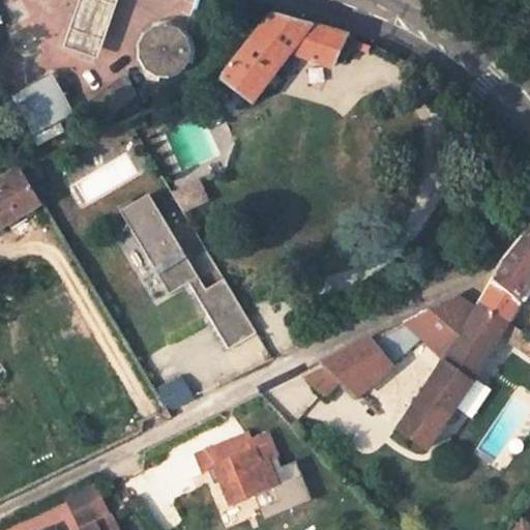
[(116,0),(79,0),(74,20),(64,48),(97,59),(108,29),(116,0)]
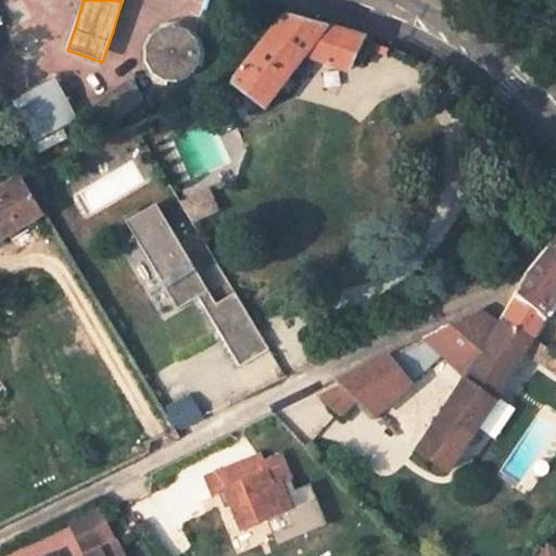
[(250,62),(232,84),(265,109),(281,87),(288,91),(295,81),(289,76),(306,55),(346,70),(351,63),(359,67),(363,64),(369,52),(366,47),(370,39),(370,38),(286,14),(255,54),(252,52),(247,60),(250,62)]
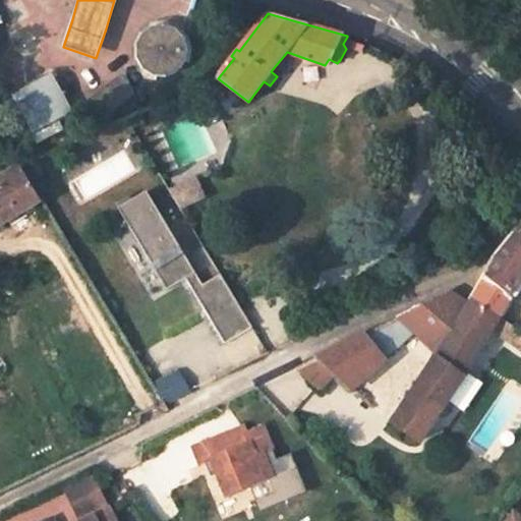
[(173,27),(162,24),(151,26),(141,35),(135,47),(137,61),(145,69),(157,76),(168,75),(177,69),(184,63),(187,53),(183,37),(173,27)]
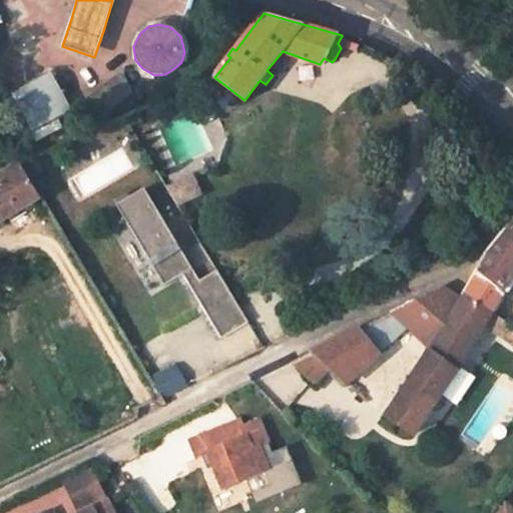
[(49,72),(11,93),(32,132),(72,111),(49,72)]
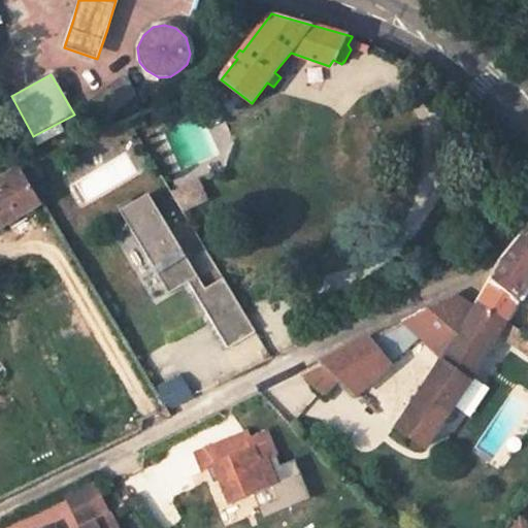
[(0,228),(26,212),(29,218),(36,212),(34,209),(42,204),(20,166),(7,168),(11,175),(5,179),(0,182),(0,228)]
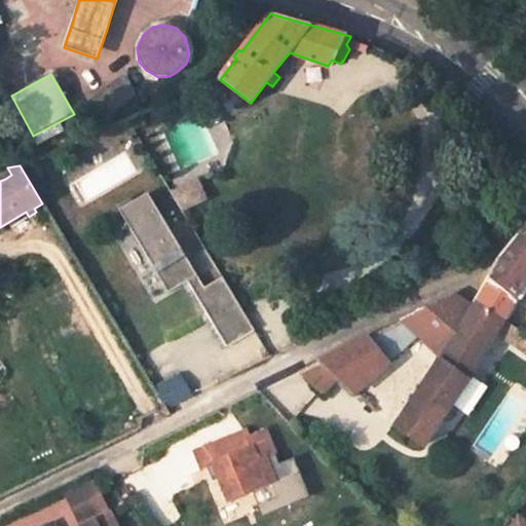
[(34,179),(40,176),(36,166),(30,170),(34,179)]
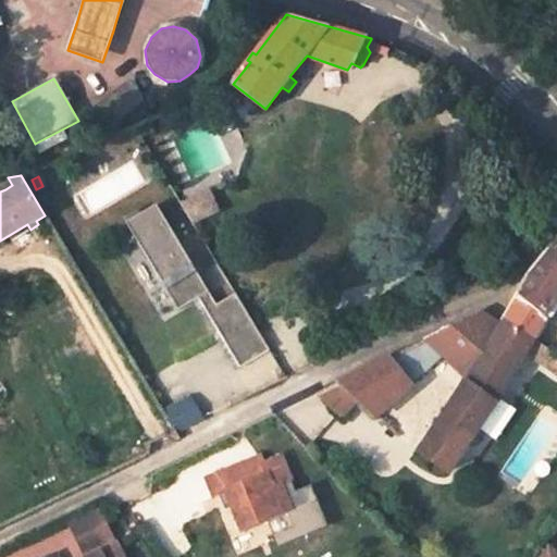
[(8,177),(0,180),(5,189),(12,185),(8,177)]
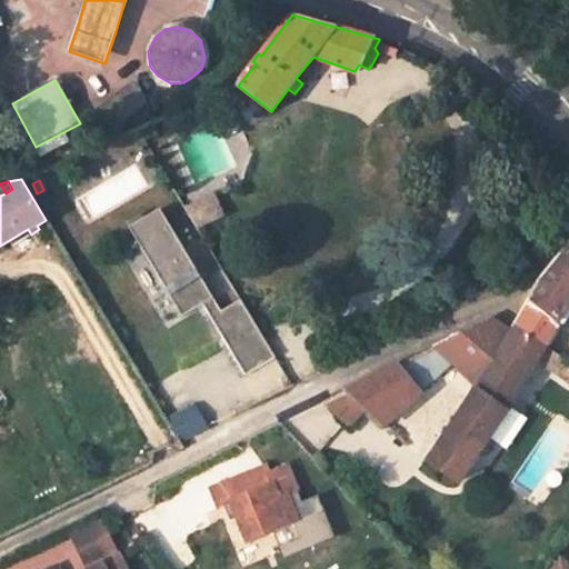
[(203,227),(219,220),(211,202),(196,209),(203,227)]
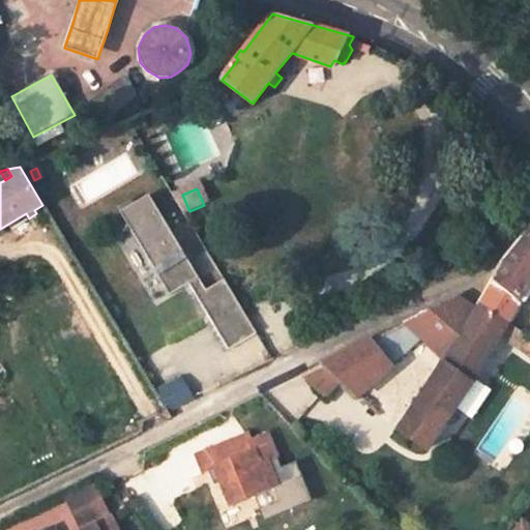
[(205,291),(147,197),(118,215),(169,297),(188,285),(205,313),(212,307),(219,319),(212,324),(229,350),(256,334),(223,281),(205,291)]
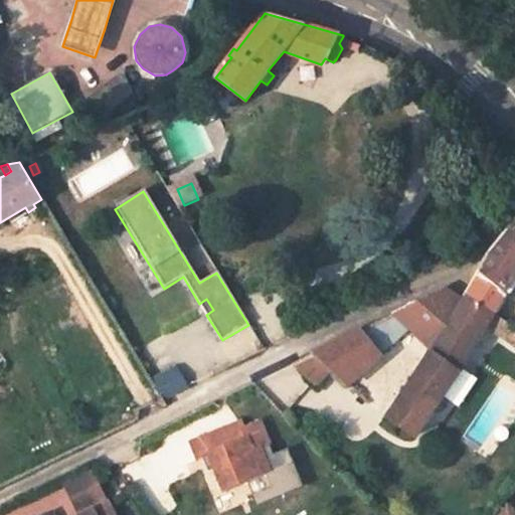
[(164,289),(115,209),(112,210),(161,291),(164,289)]
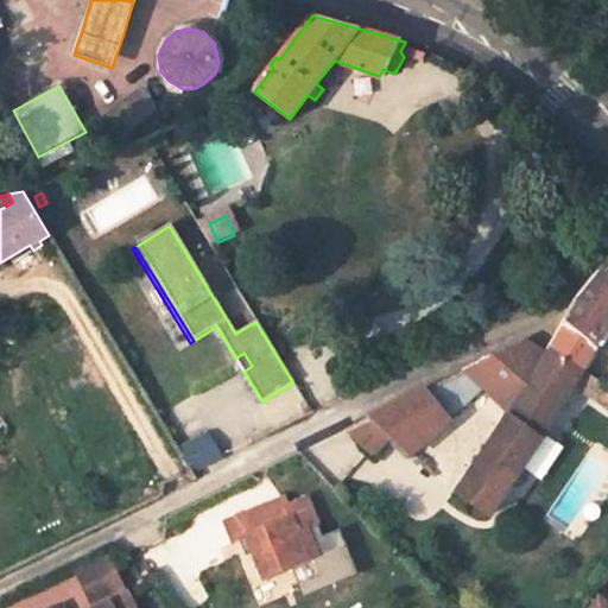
[(595,346),(607,328),(607,267),(578,304),(553,348),(582,368),(595,346)]
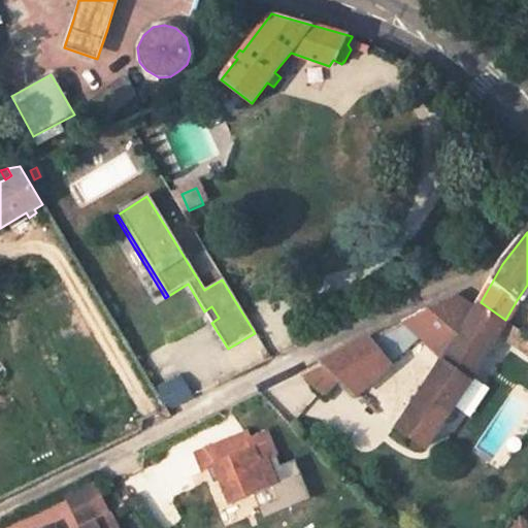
[(219,318),(211,306),(204,311),(188,284),(182,288),(222,353),(228,349),(211,323),(219,318)]
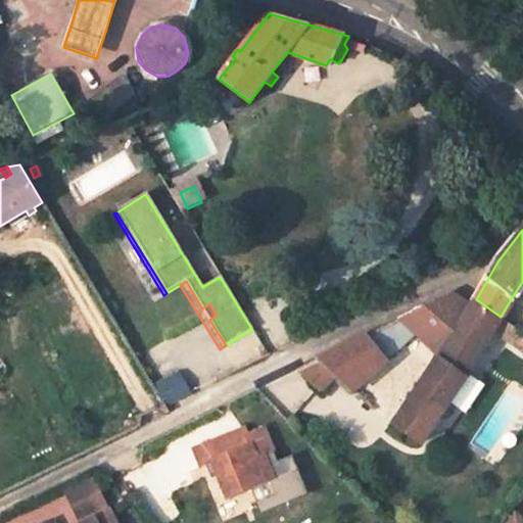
[(417,332),(442,353),(397,421),(419,435),(424,438),(465,377),(493,330),(501,317),(476,299),(472,306),(450,292),(400,318),(417,332)]
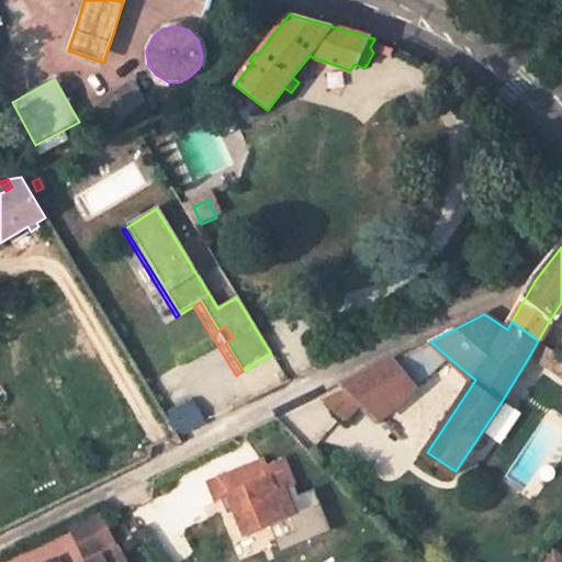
[(530,355),(555,372),(561,362),(561,357),(538,340),(530,355)]
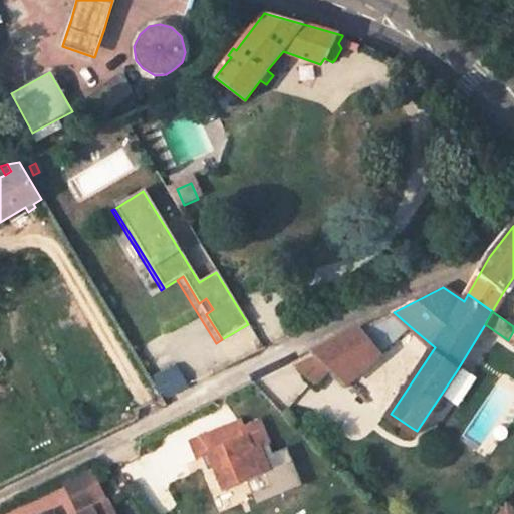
[(378,352),(410,326),(394,312),(359,329),(378,352)]
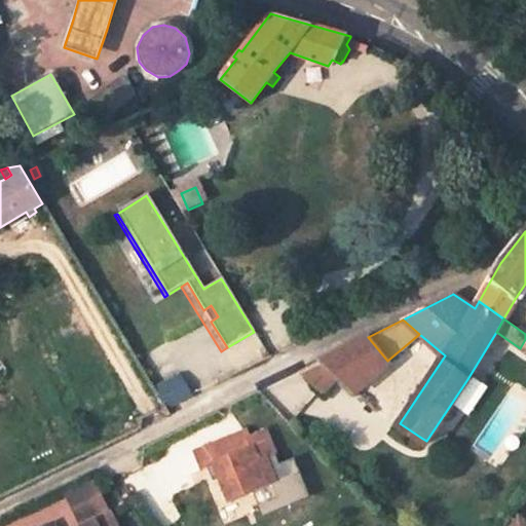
[(355,390),(389,363),(387,361),(368,337),(301,370),(324,389),(337,374),(355,390)]
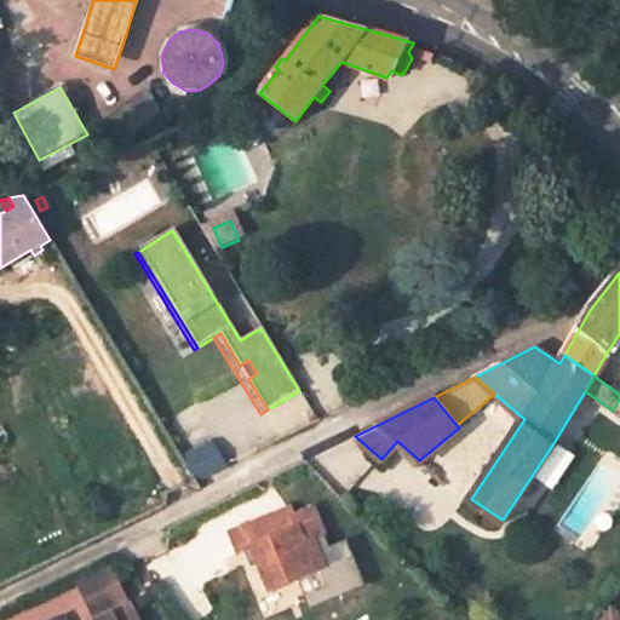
[(214,443),(184,459),(196,480),(228,465),(214,443)]
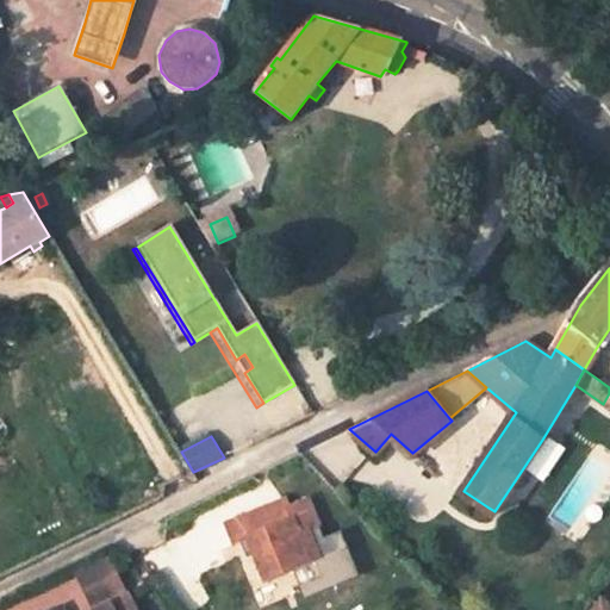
[(459,504),(480,521),(489,508),(464,491),(459,504)]
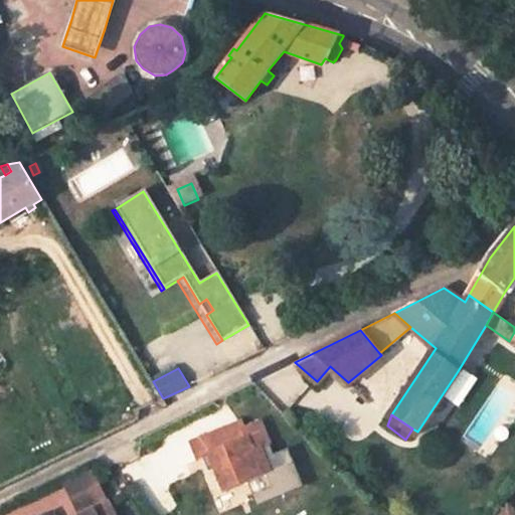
[(223,489),(270,470),(261,449),(270,446),(261,421),(243,428),(246,438),(232,443),(226,428),(192,442),(198,458),(209,454),(223,489)]
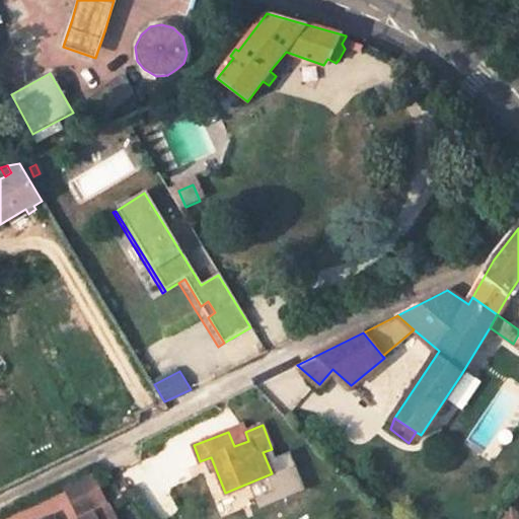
[(281,470),(272,449),(263,452),(272,473),(281,470)]
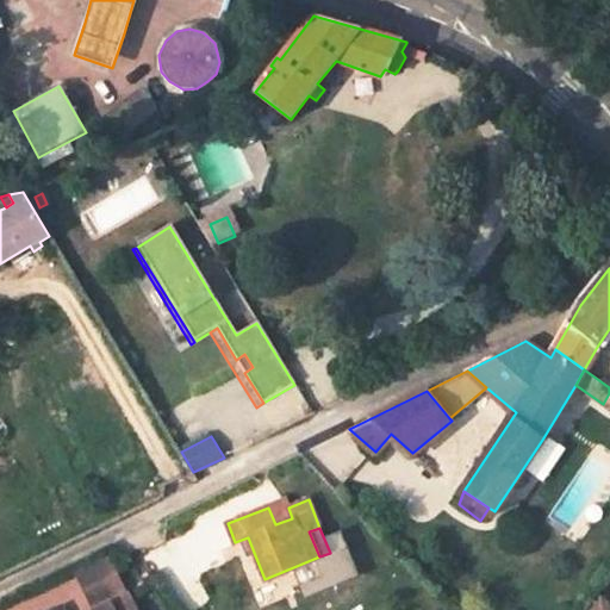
[(78,572),(95,609),(130,593),(112,555),(78,572)]
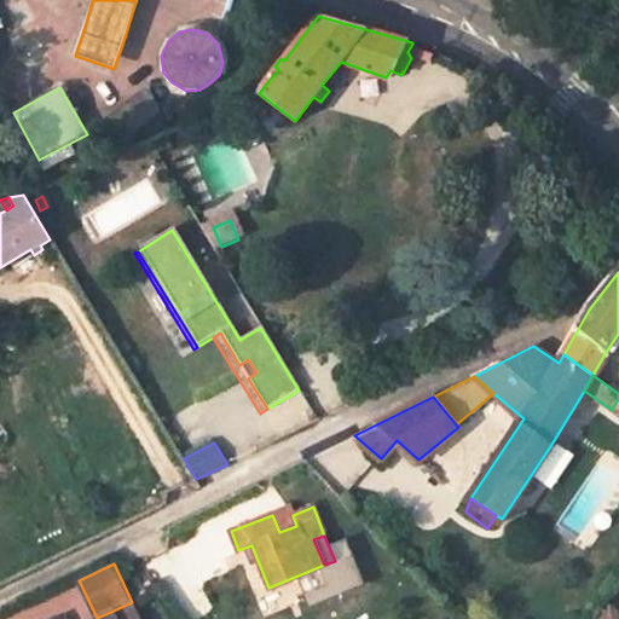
[(63,618),(63,617),(57,618),(140,618),(132,602),(97,618),(96,618),(63,618)]
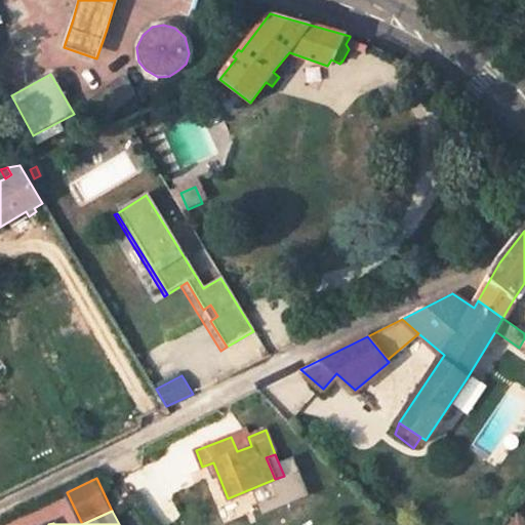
[(524,524),(524,519),(519,515),(511,524),(524,524)]
